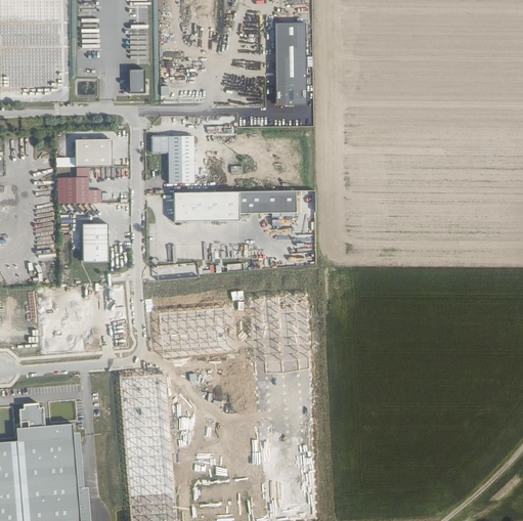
[(293,20),(270,22),(271,102),(303,102),(303,19),(302,19),(302,10),(293,10),(293,20)]
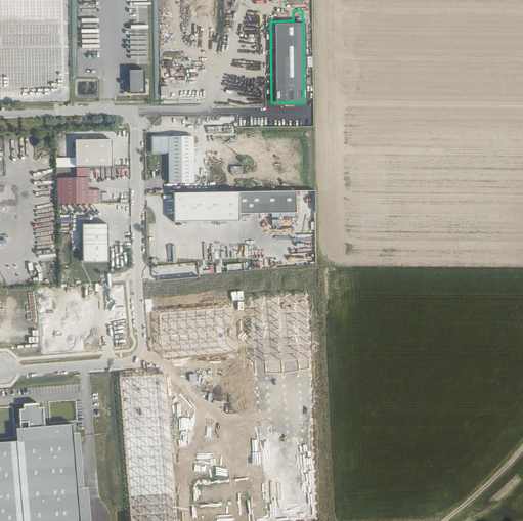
[(143,93),(143,70),(128,70),(129,93),(143,93)]
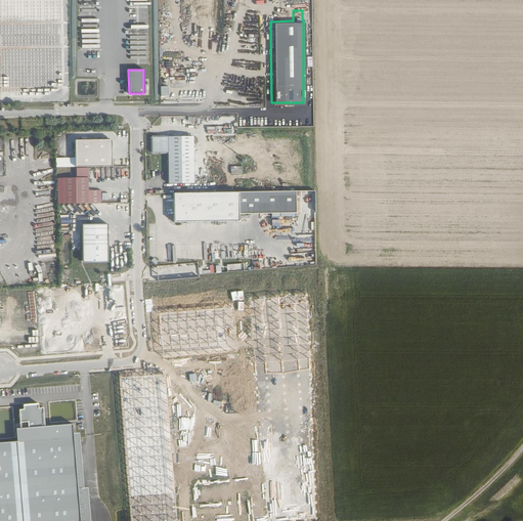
[(194,136),(154,135),(154,152),(169,152),(168,182),(194,182),(194,136)]
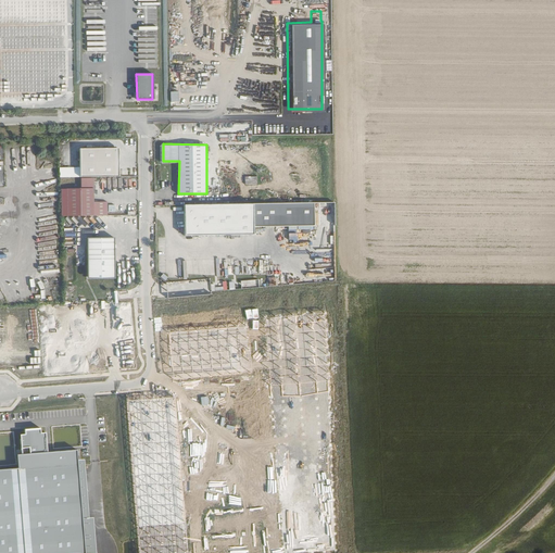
[(117,146),(80,146),(80,174),(82,174),(95,174),(117,174),(117,146)]
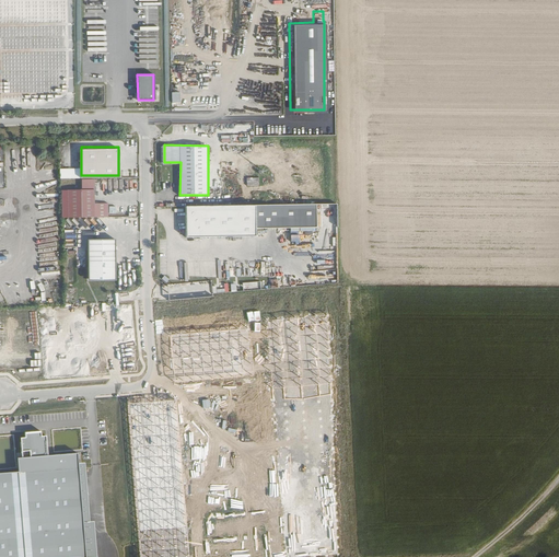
[(95,175),(82,175),(82,187),(95,187),(95,175)]
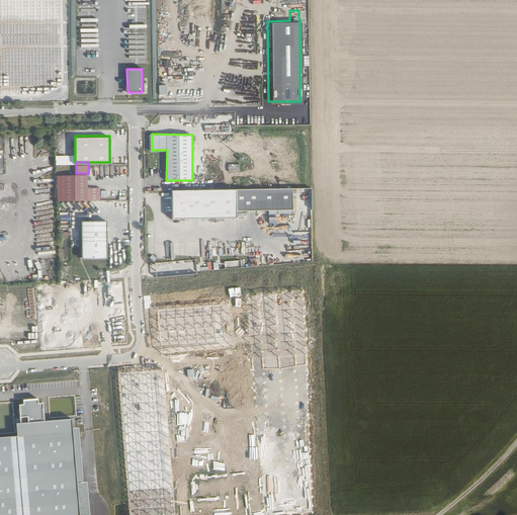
[(87,185),(88,173),(76,173),(62,172),(62,198),(102,198),(102,185),(87,185)]
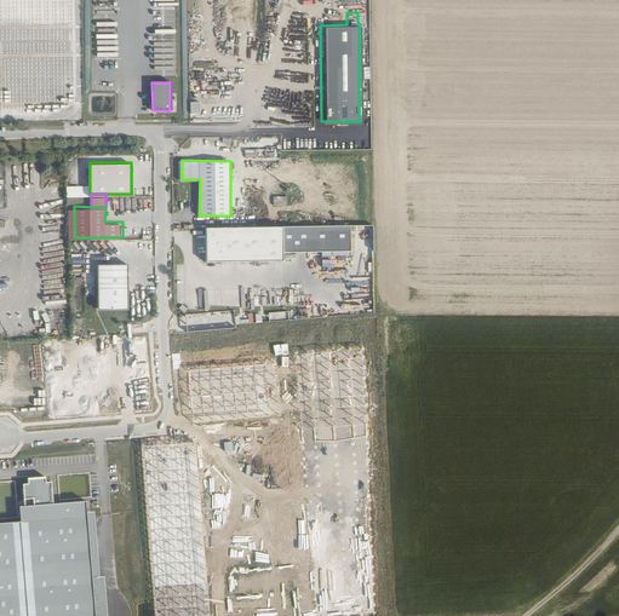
[(350,224),(284,226),(284,253),(351,249),(350,224)]
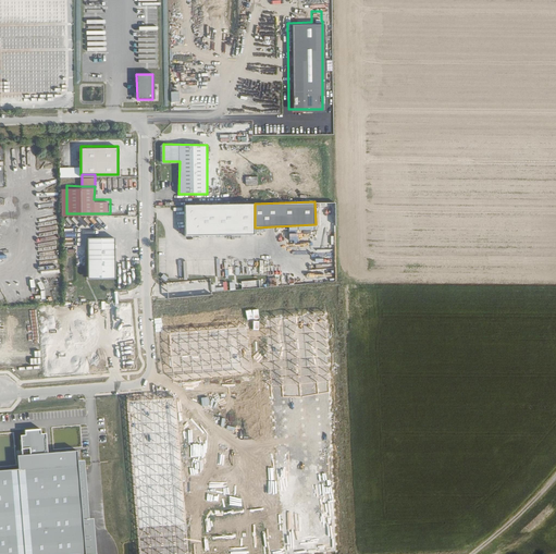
[(255,228),(255,204),(184,204),(184,235),(255,235),(255,228)]
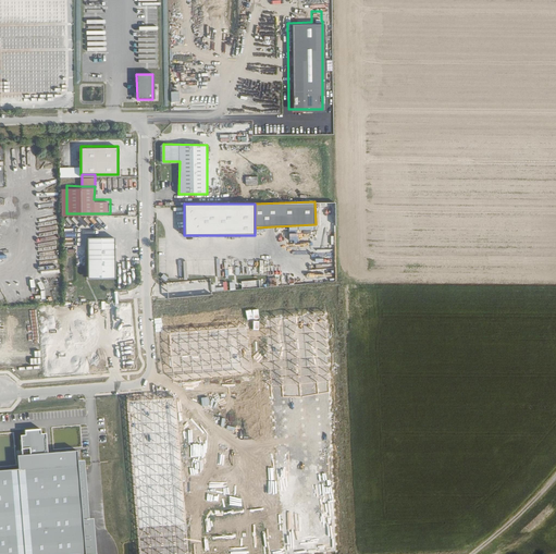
[(279,237),(287,238),(288,228),(280,228),(279,237)]
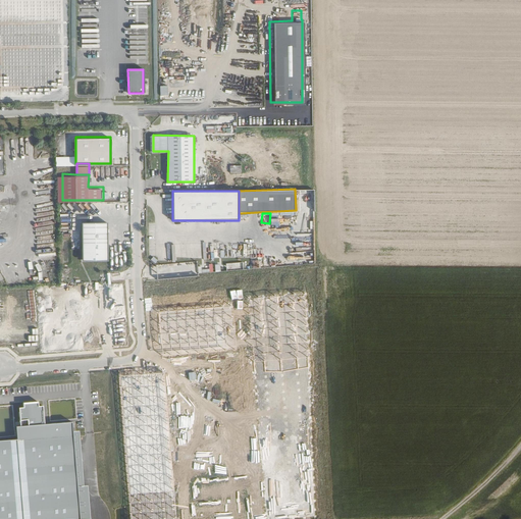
[(80,220),(81,261),(106,260),(106,220),(80,220)]
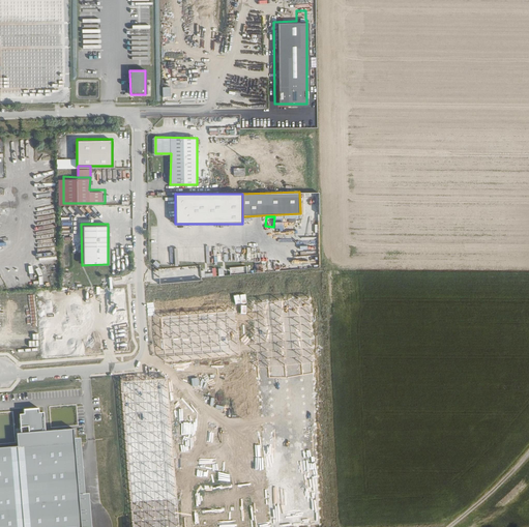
[(0,526),(63,526),(82,526),(91,525),(89,490),(84,490),(80,435),(75,435),(74,426),(45,428),(43,409),(38,409),(37,405),(23,406),(23,410),(19,411),(21,430),(16,430),(17,443),(0,444),(0,526)]
